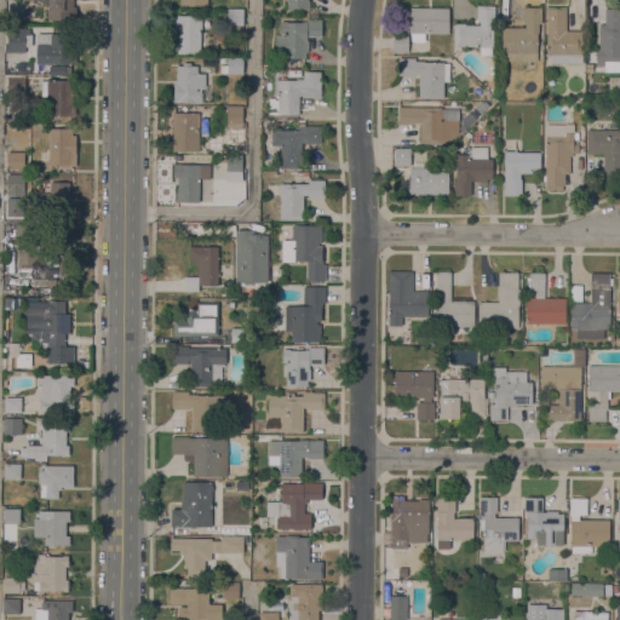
[(74,0),(74,6),(75,6),(75,19),(47,19),(47,0),(74,0)]
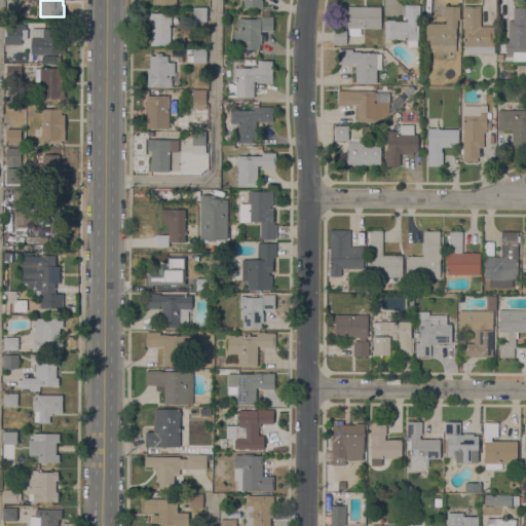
[(418,47),(407,46),(407,39),(385,38),(386,19),(395,20),(395,21),(407,21),(407,17),(404,17),(405,3),(419,4),(418,47)]
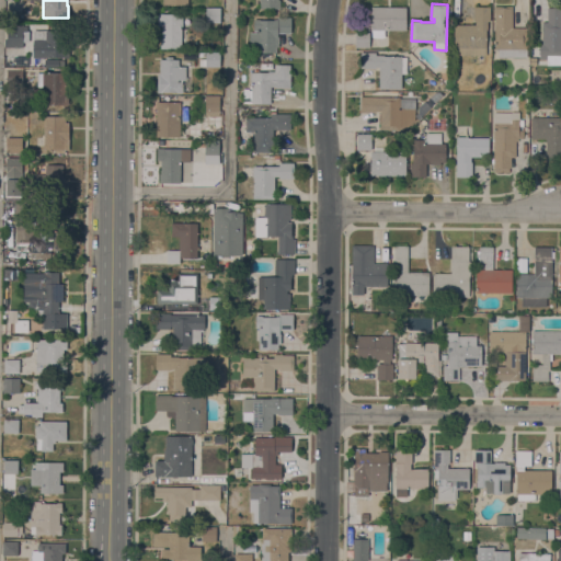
[(405,30),(385,30),(385,35),(373,35),(373,30),(370,30),(371,6),(405,6),(405,30)]
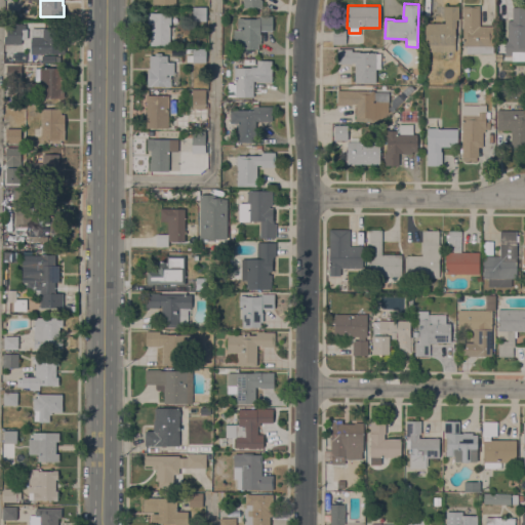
[(458,19),(456,19),(456,27),(454,27),(454,51),(428,50),(428,44),(423,44),(425,23),(444,24),(444,19),(443,19),(443,5),(458,6),(458,19)]
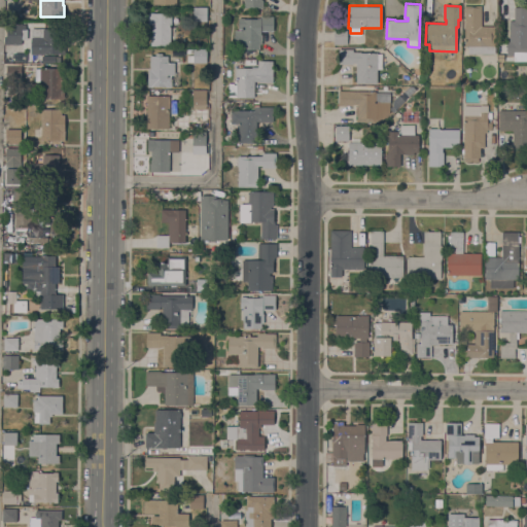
[(481,5),(481,26),(495,26),(495,54),(467,54),(467,45),(464,45),(464,5),(481,5)]
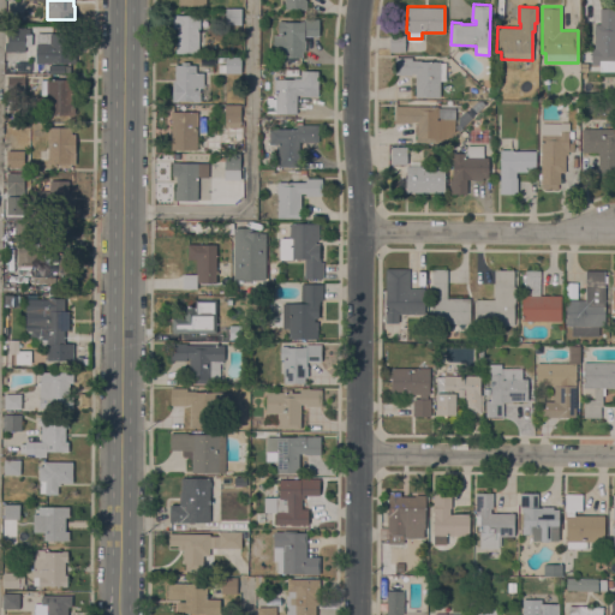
[(614,70),(591,70),(591,45),(595,45),(595,23),(599,23),(599,7),(614,7),(614,70)]
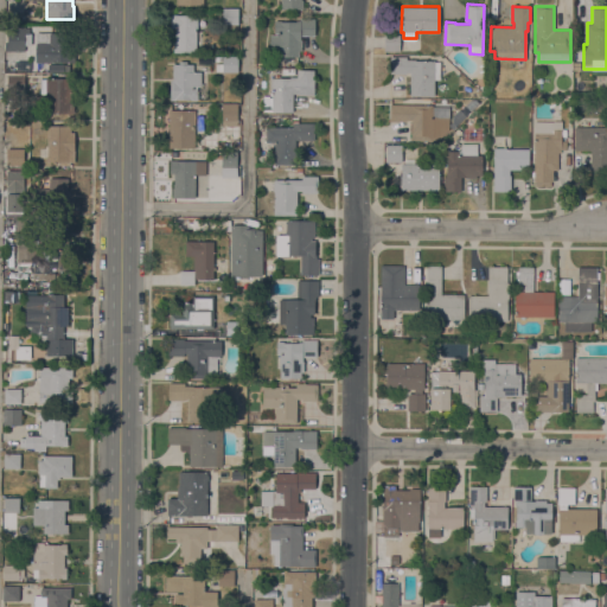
[(237,8),(237,24),(223,24),(223,8),(237,8)]
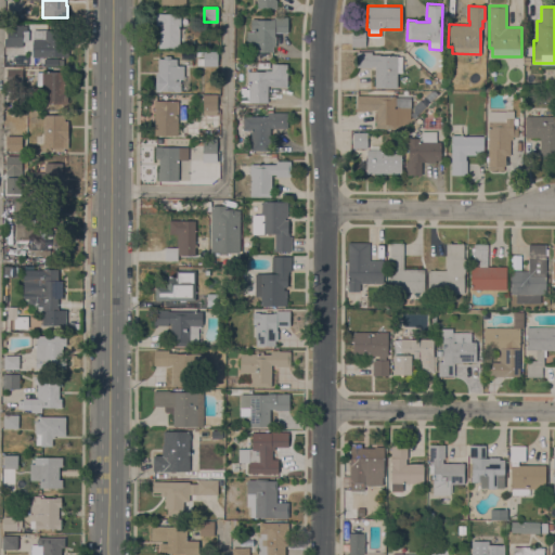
[(180,13),(179,48),(159,48),(159,38),(160,38),(160,25),(156,25),(156,13),(180,13)]
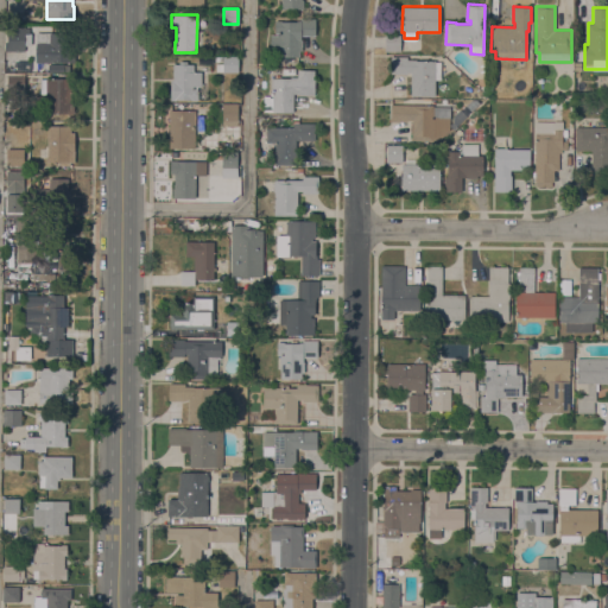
[(279,56),(279,51),(270,51),(270,35),(274,35),(274,20),(301,20),(301,18),(315,18),(315,35),(301,35),(301,39),(302,39),(302,50),(299,50),(299,56),(283,56),(279,56)]
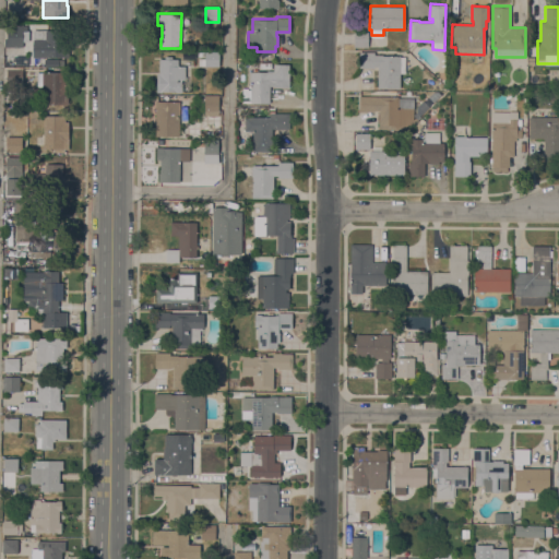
[(23,47),(4,46),(4,38),(7,38),(7,24),(23,24),(23,47)]
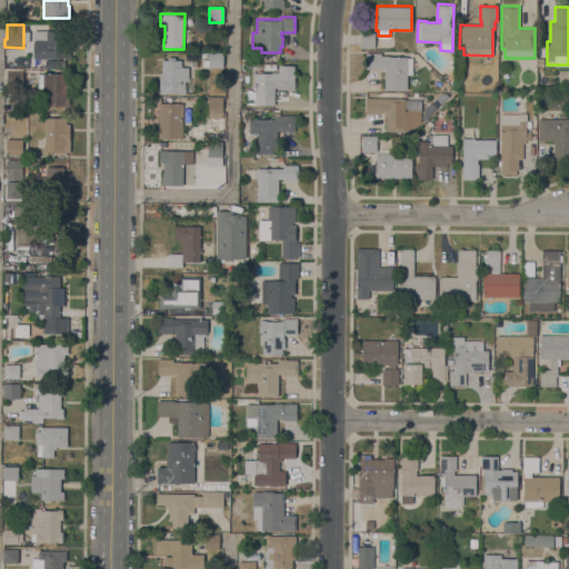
[(57,30),(57,46),(70,46),(70,57),(33,58),(33,30),(57,30)]
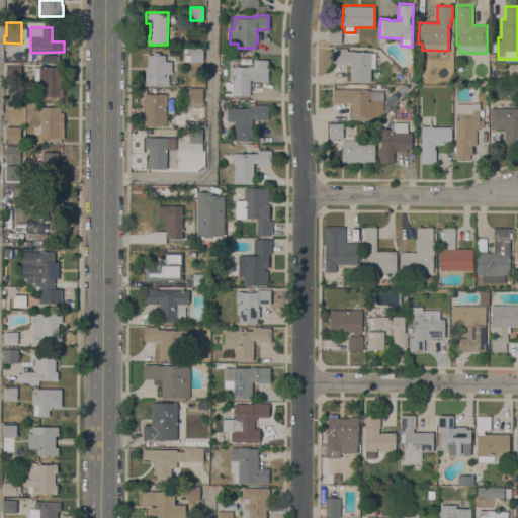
[(341,44),(328,44),(328,29),(341,29),(341,44)]
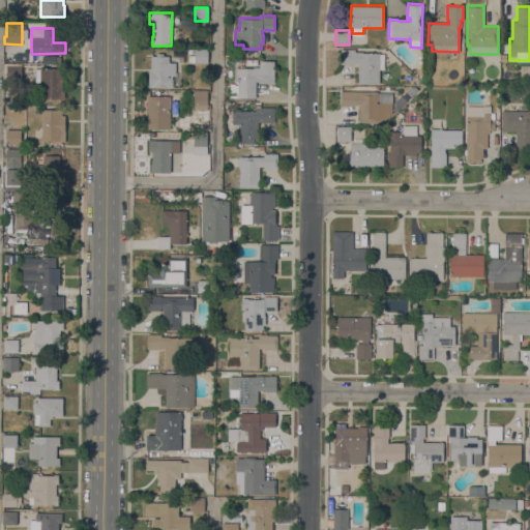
[(207,62),(194,62),(194,61),(188,61),(188,55),(194,55),(194,53),(187,53),(187,49),(207,49),(207,62)]
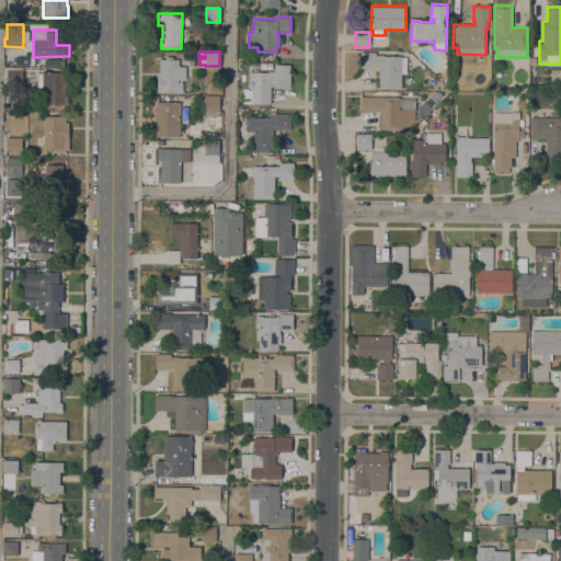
[(401,73),(401,88),(379,88),(379,67),(376,67),(376,68),(361,68),(361,52),(376,52),(376,55),(384,55),(384,56),(401,56),(401,73)]
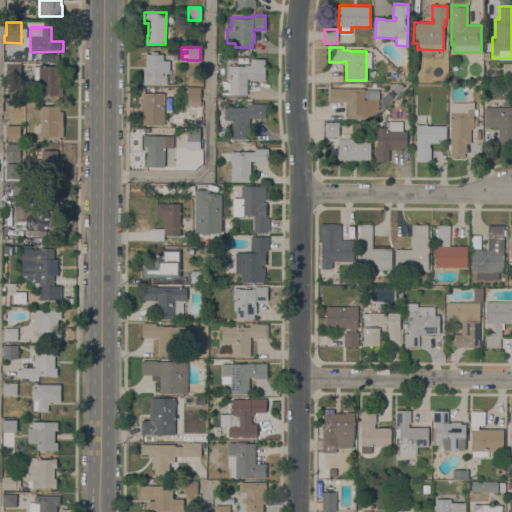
[(148,84),(143,84),(143,67),(145,67),(146,54),(163,54),(163,60),(169,60),(169,72),(166,72),(166,76),(167,76),(167,83),(166,83),(166,84),(160,84),(160,83),(148,83),(148,84)]
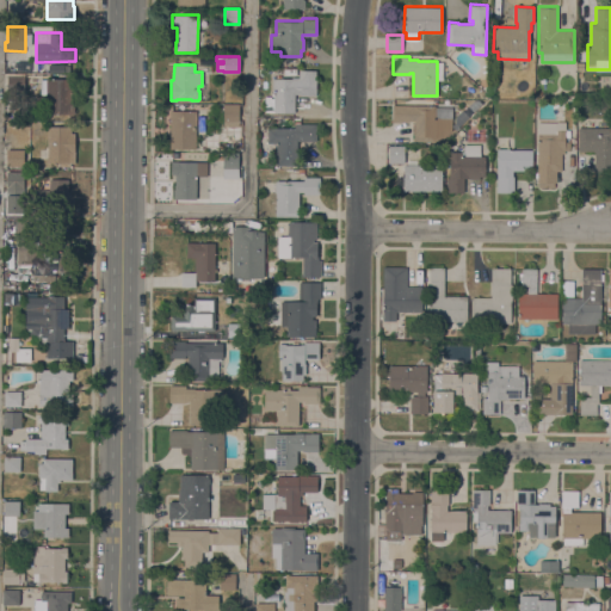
[(316,69),(316,96),(301,94),(301,93),(295,93),(295,112),(273,112),(273,111),(265,111),(265,96),(273,96),(273,91),(272,91),(272,78),(276,78),(276,74),(282,75),(281,78),(291,78),(291,76),(300,78),(300,69),(316,69)]
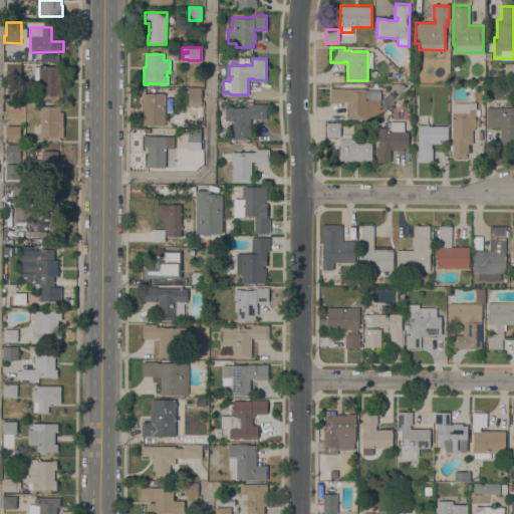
[(20,62),(20,77),(6,77),(6,62),(20,62)]
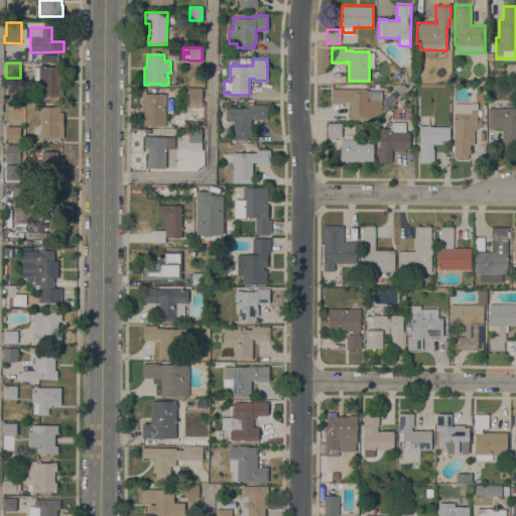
[(39,96),(39,79),(34,79),(34,67),(62,67),(62,96),(39,96)]
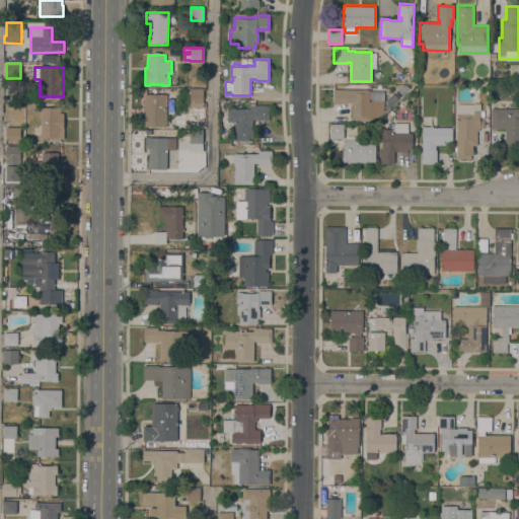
[(21,84),(21,96),(5,96),(5,84),(21,84)]
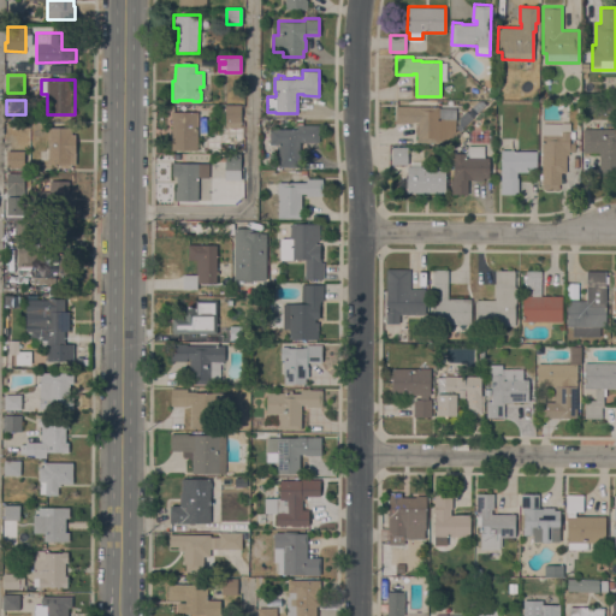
[(241,106),(241,126),(225,126),(225,106),(241,106)]
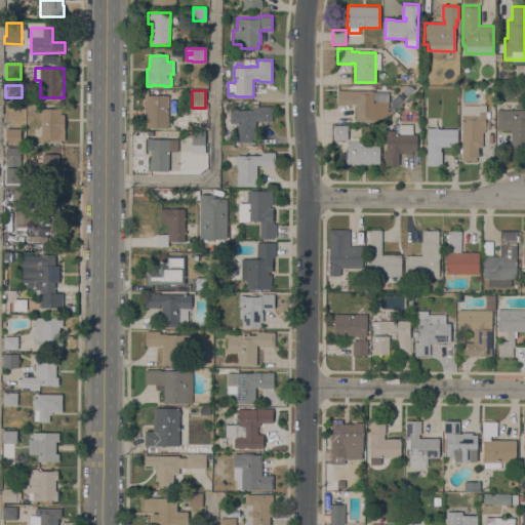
[(374,90),(374,91),(381,91),(381,101),(373,101),(373,121),(356,121),(356,104),(351,104),(351,105),(336,105),(336,90),(374,90)]
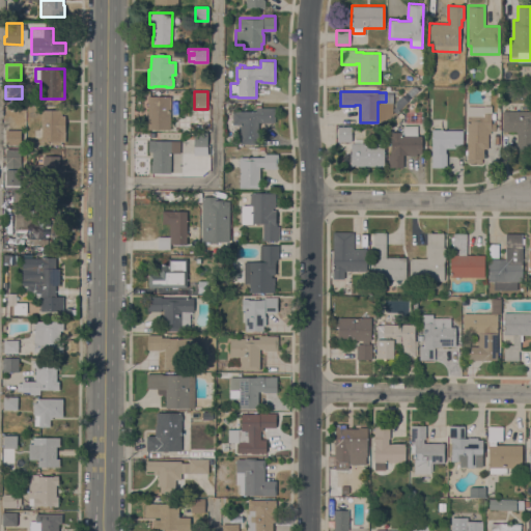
[(170,95),(170,129),(147,129),(148,95),(170,95)]
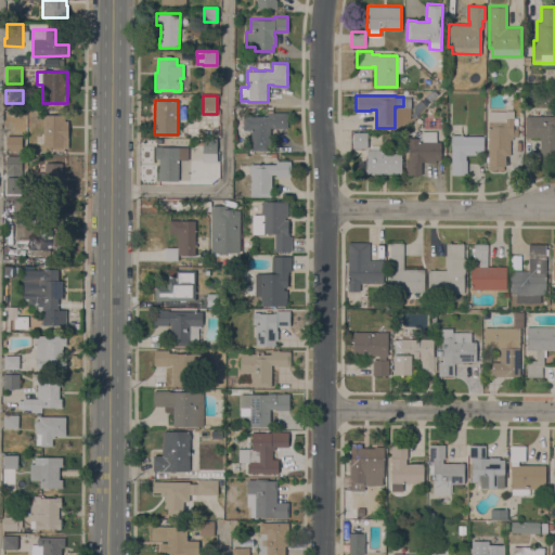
[(250,129),(243,129),(243,116),(268,116),(268,110),(272,110),(272,112),(287,112),(287,128),(270,128),(270,150),(250,150),(250,129)]
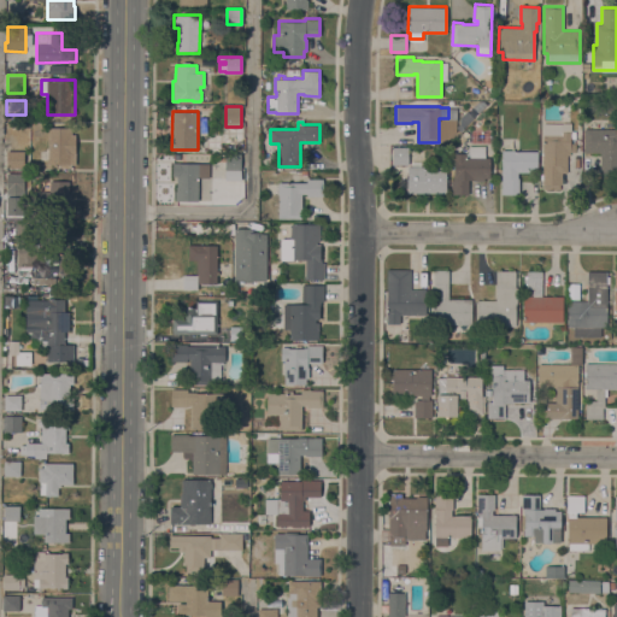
[(68,123),(68,128),(72,128),(72,134),(75,134),(75,151),(76,151),(76,164),(74,164),(74,168),(62,168),(62,164),(48,164),(48,160),(39,160),(39,148),(48,148),(48,127),(51,127),(51,123),(68,123)]
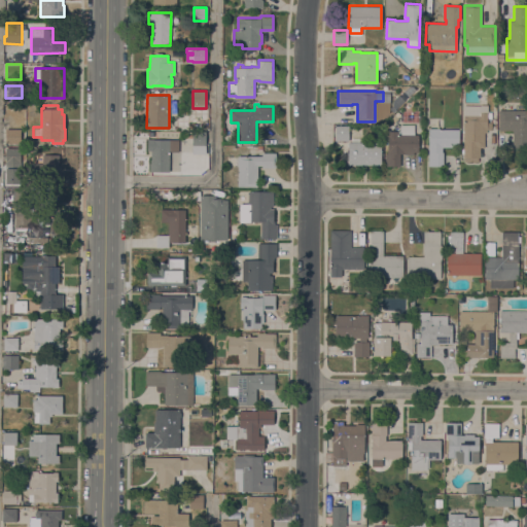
[(463,105),(480,105),(488,105),(487,111),(491,111),(491,117),(487,117),(487,121),(492,121),(492,130),(487,130),(487,133),(485,133),(484,145),(483,145),(483,147),(480,147),(480,157),(479,156),(479,162),(472,162),(472,161),(469,161),(464,161),(464,157),(463,157),(463,105)]
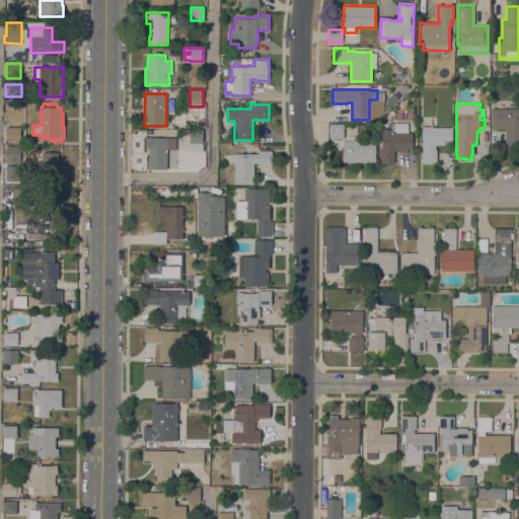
[(518,107),(518,148),(505,148),(505,128),(491,128),(491,107),(518,107)]
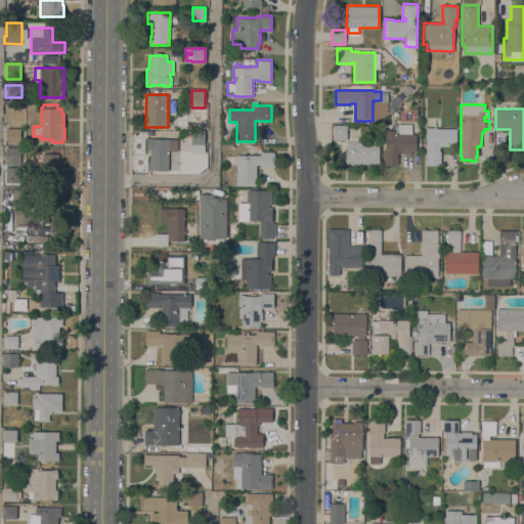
[(400,113),(395,118),(392,115),(397,110),(400,113)]
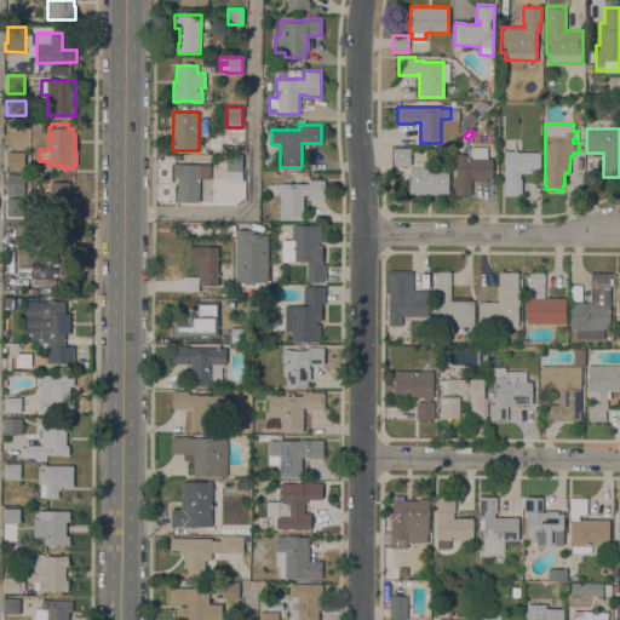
[(493,178),(487,178),(487,182),(475,182),(475,181),(470,181),(470,195),(453,195),(453,181),(455,181),(455,176),(457,176),(457,160),(455,160),(455,154),(469,154),(469,158),(470,158),(470,147),(487,147),(487,159),(492,159),(493,178)]
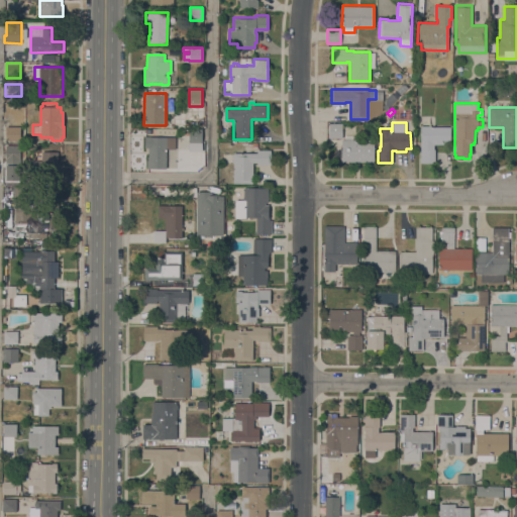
[(431,125),(431,126),(437,126),(437,122),(442,122),(442,126),(450,126),(449,144),(433,144),(433,148),(434,148),(434,163),(420,163),(420,125),(431,125)]
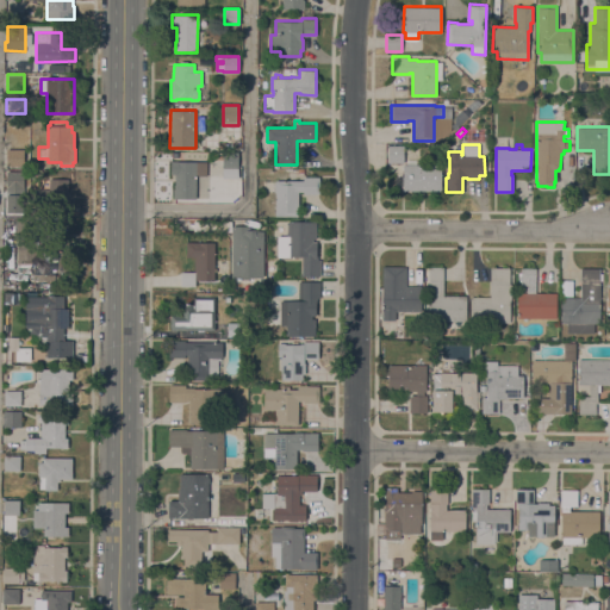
[(404,145),(404,163),(387,162),(387,145),(404,145)]
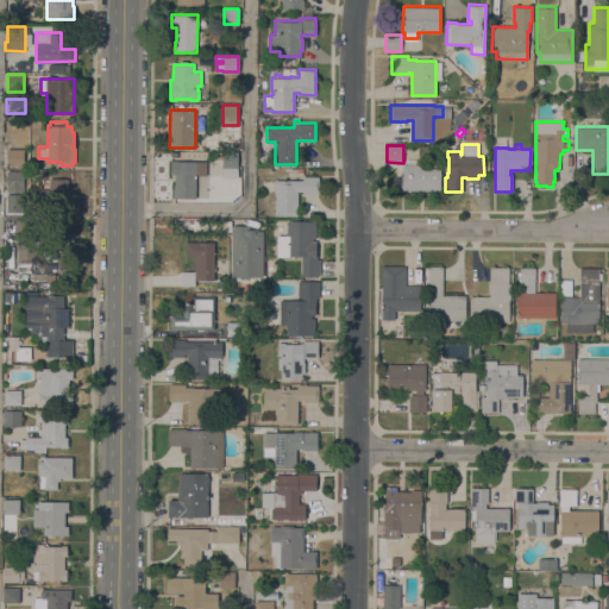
[(24,149),(30,149),(30,158),(25,158),(25,161),(23,161),(23,164),(7,164),(7,149),(24,149)]
